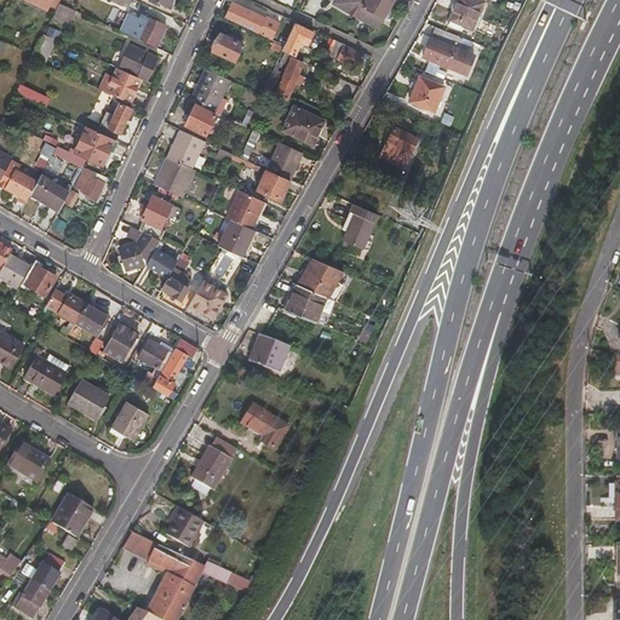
[(50,0),(46,10),(53,13),(58,3),(59,0),(50,0)]
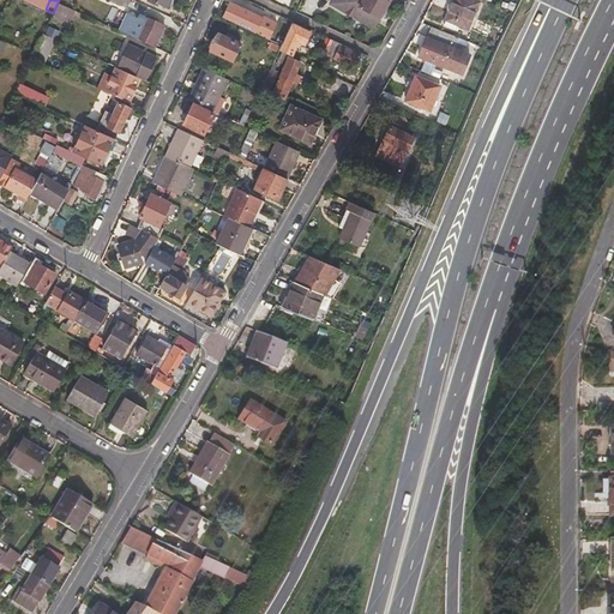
[(331,0),(331,1),(329,8),(342,17),(351,0),(354,0),(353,4),(359,7),(353,17),(372,29),(389,0),(331,0)]
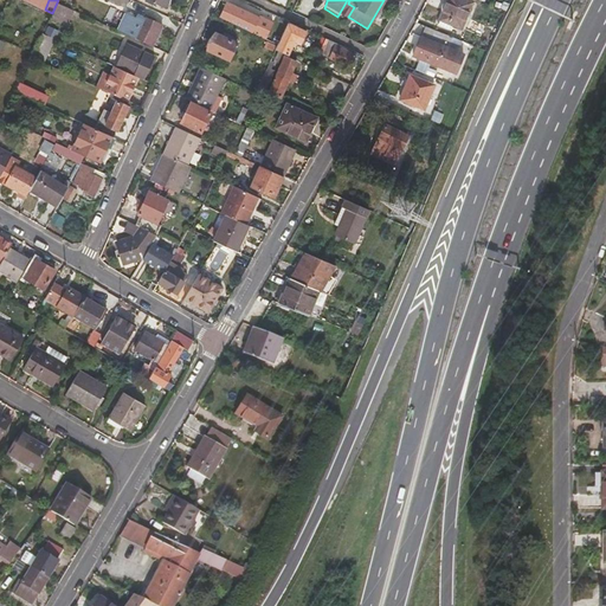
[(455,1),(445,25),(457,31),(465,34),(476,10),(455,1)]
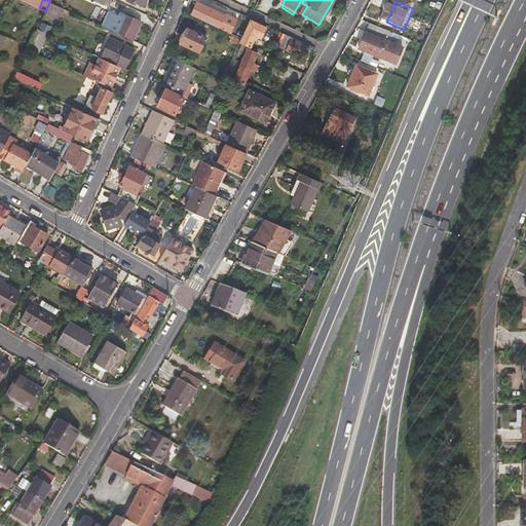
[(45,11),(42,16),(54,23),(62,8),(57,6),(49,2),(45,11)]
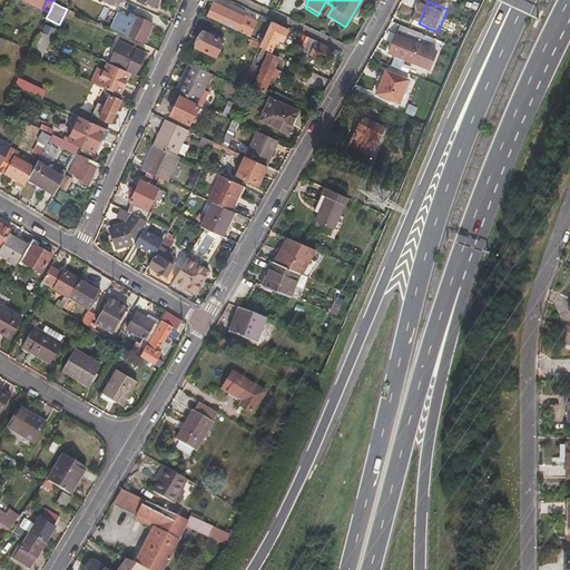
[(212,3),(206,15),(251,35),(254,28),(237,19),(239,16),(212,3)]
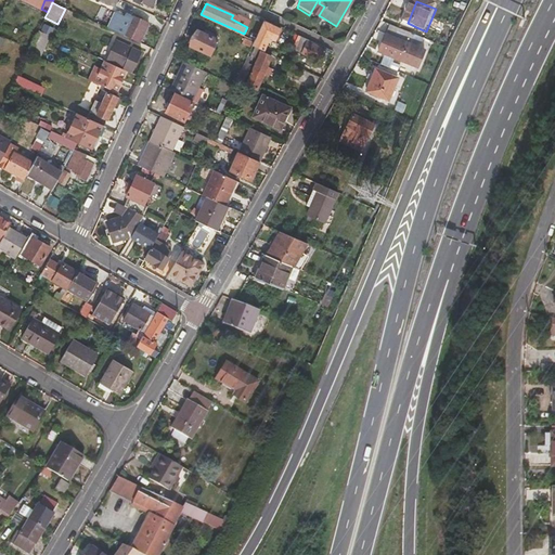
[(105,28),(138,43),(147,23),(141,20),(142,16),(132,12),(128,20),(125,27),(117,24),(110,20),(105,28)]
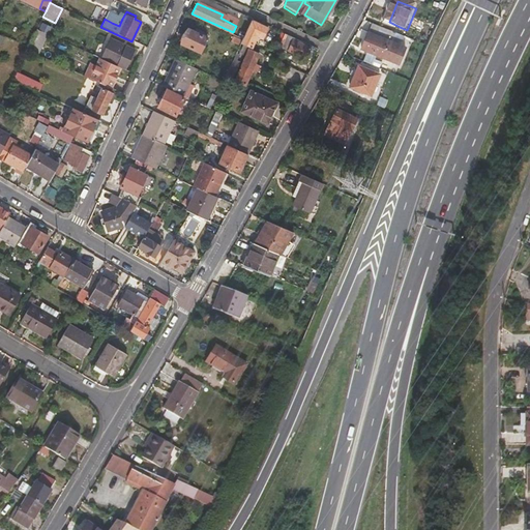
[(119,26),(122,19),(116,16),(112,23),(119,26)]
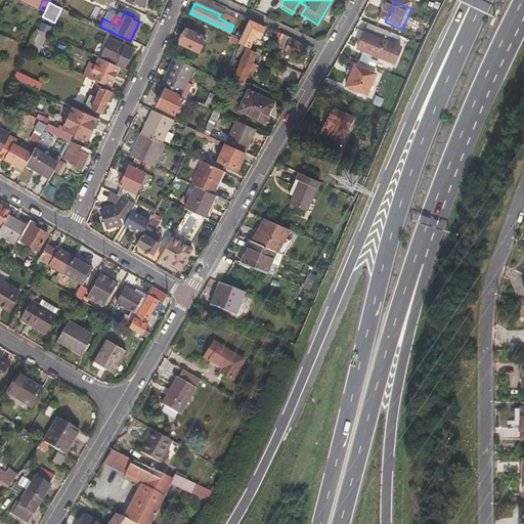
[(247,22),(238,41),(236,45),(246,49),(247,49),(253,37),(258,39),(263,30),(247,22)]
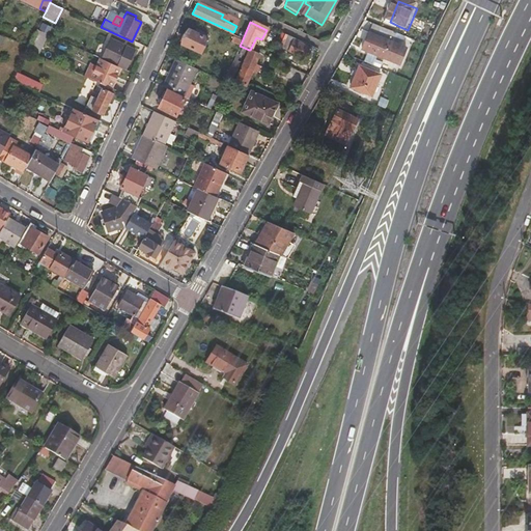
[(400,27),(390,22),(388,28),(398,32),(400,27)]
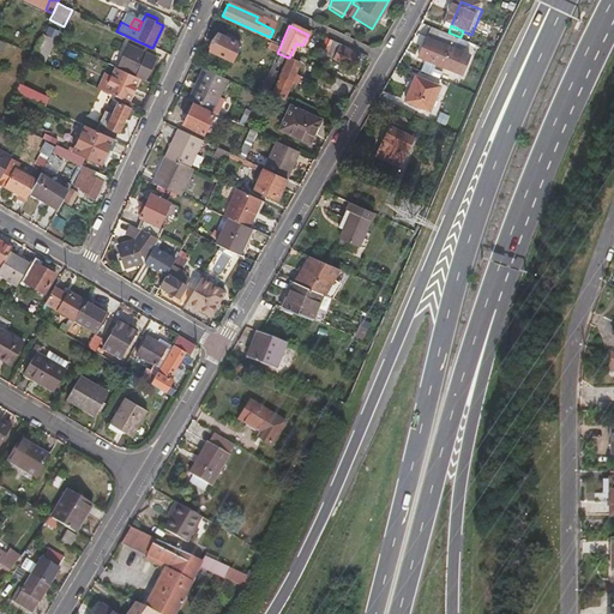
[(48,26),(44,35),(54,40),(55,40),(59,31),(48,26)]
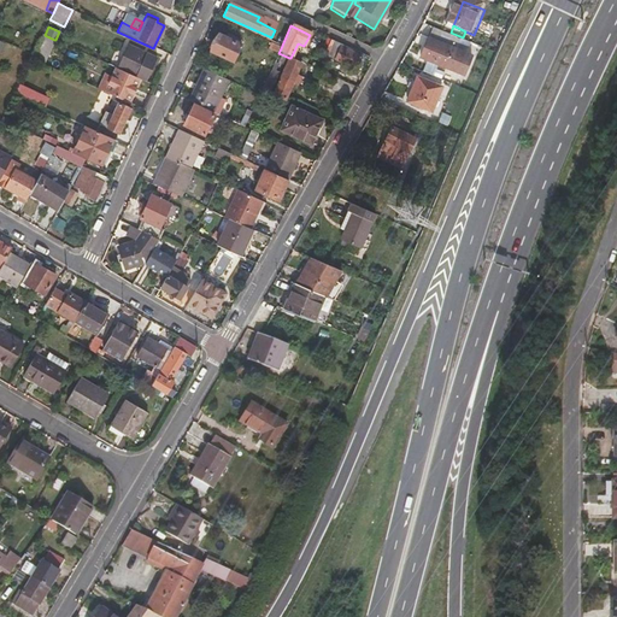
[(459,53),(463,43),(439,33),(425,63),(469,81),(476,60),(459,53)]
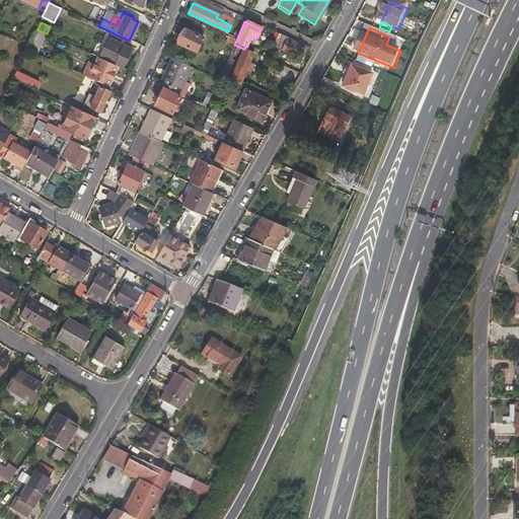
[(35,28),(26,46),(25,49),(35,54),(42,42),(46,33),(38,29),(35,28)]
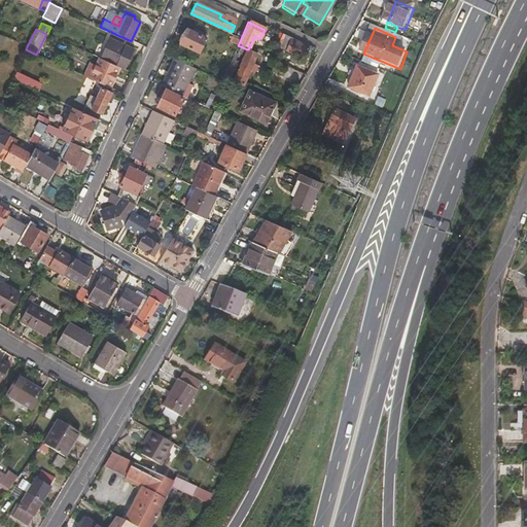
[(192,32),(185,29),(179,44),(197,53),(204,38),(199,35),(200,33),(194,30),(192,32)]
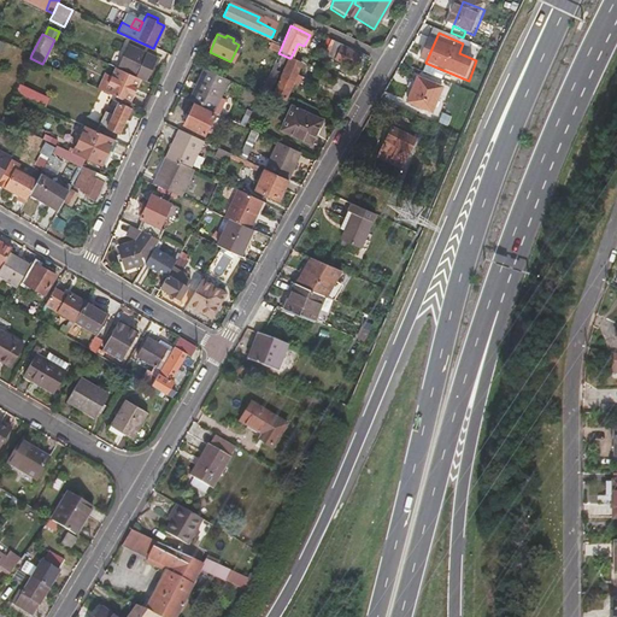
[(353,69),(360,54),(350,50),(348,53),(339,48),(340,46),(330,41),(323,56),(353,69)]
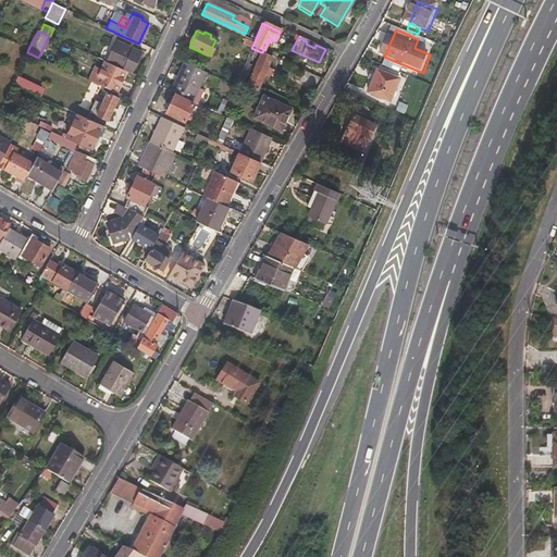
[(107,62),(126,72),(132,74),(140,53),(116,42),(107,62)]
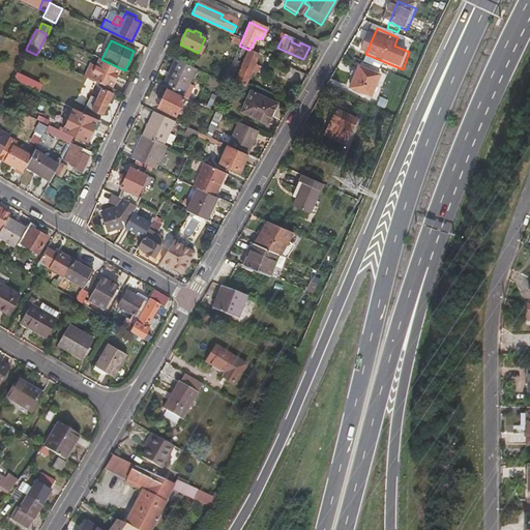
[(242,87),(244,86),(251,74),(255,65),(260,55),(249,50),(248,50),(233,83),(242,87)]
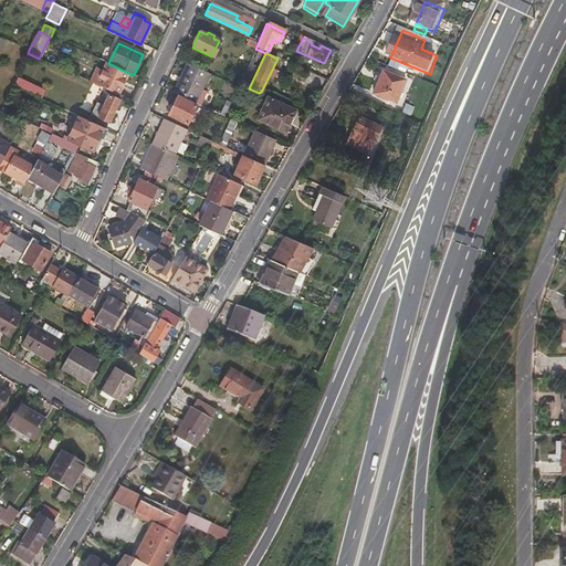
[(185,62),(171,93),(192,103),(206,72),(185,62)]
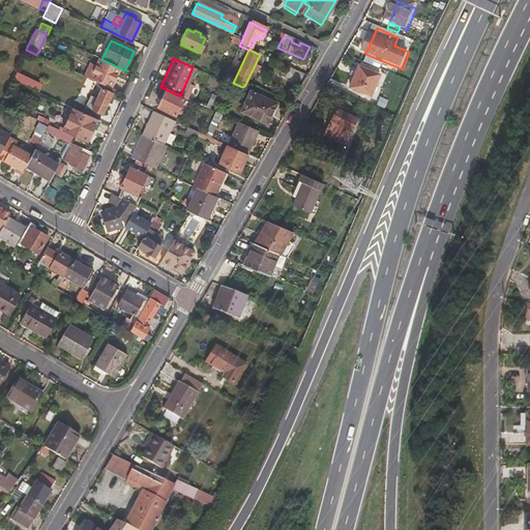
[(91,63),(85,78),(111,89),(120,68),(101,59),(100,59),(96,66),(91,63)]
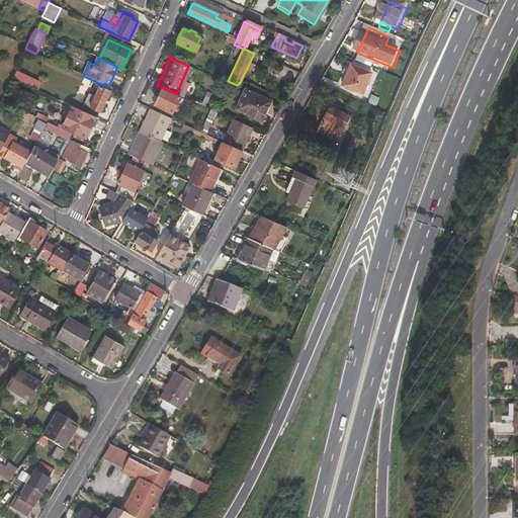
[(347,89),(367,97),(376,78),(355,69),(347,89)]
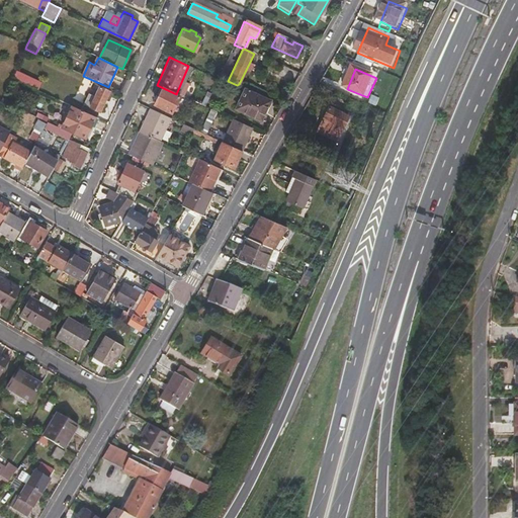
[(15,71),(12,78),(37,90),(40,83),(15,71)]
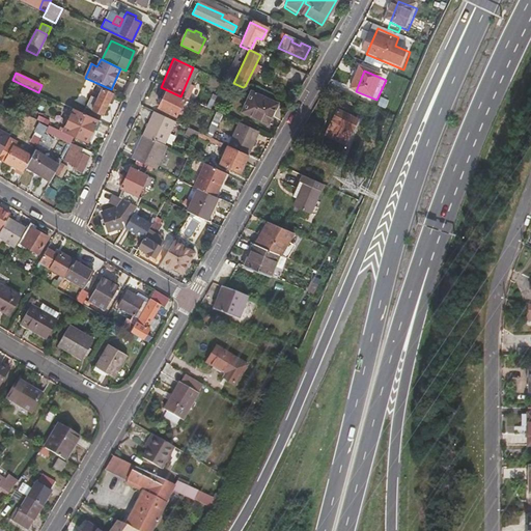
[(219,80),(205,108),(208,109),(222,81),(219,80)]
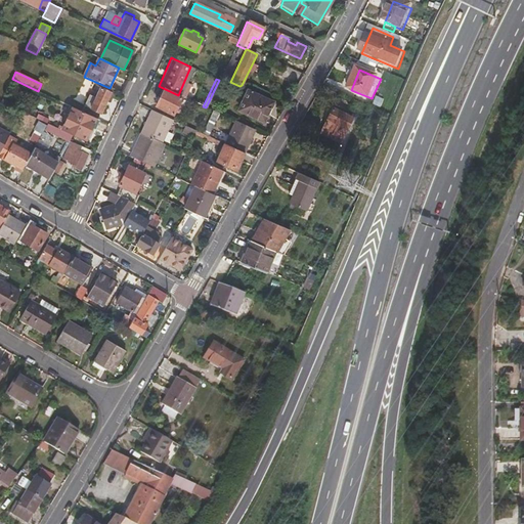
[(180,95),(185,97),(190,84),(186,82),(180,95)]
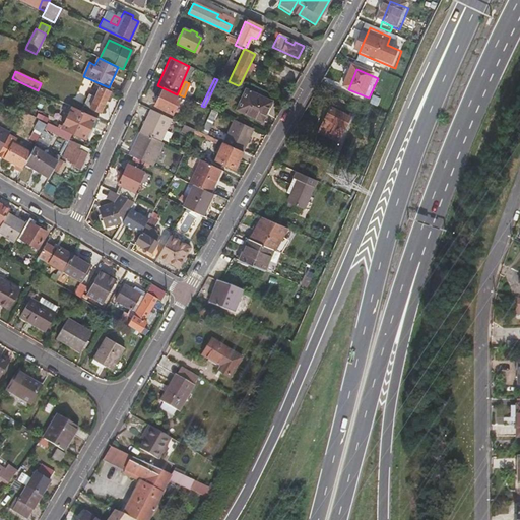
[(108,93),(98,88),(93,99),(87,95),(82,106),(98,113),(108,93)]
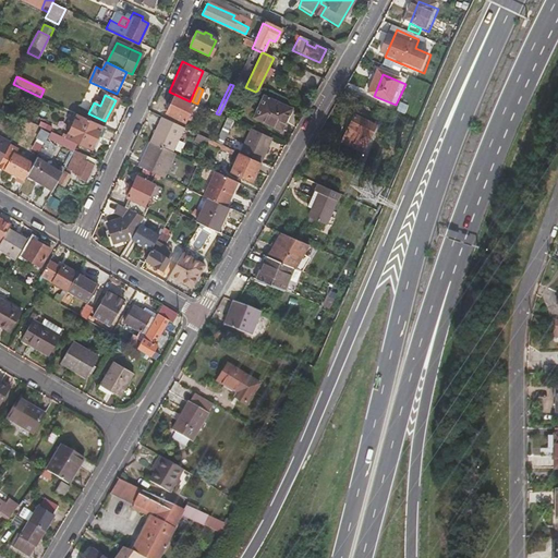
[(191,104),(171,95),(167,105),(169,106),(166,112),(183,121),(191,104)]
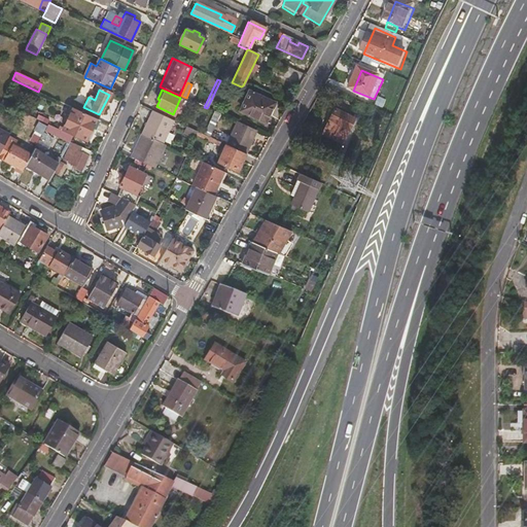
[(264,109),(269,112),(273,104),(248,92),(239,112),(258,121),(264,109)]
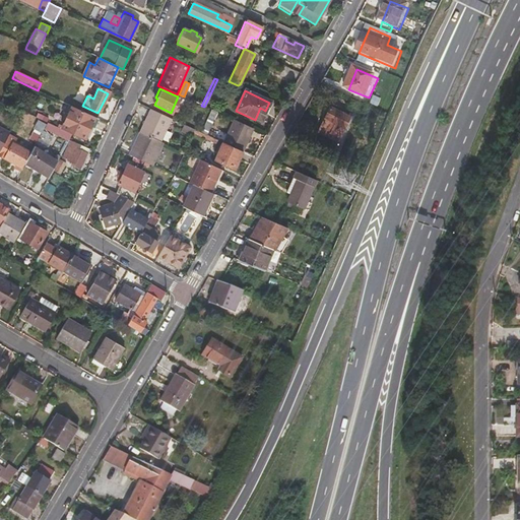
[(378,111),(359,103),(356,110),(375,118),(378,111)]
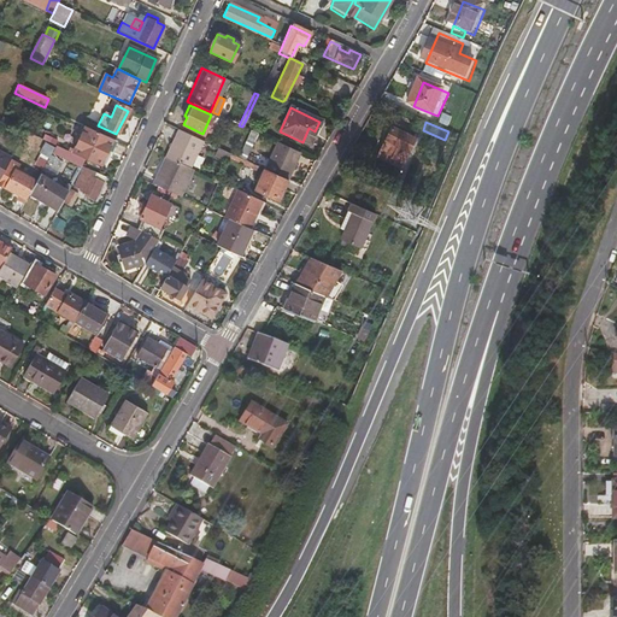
[(112,139),(84,127),(71,154),(84,160),(99,166),(112,139)]
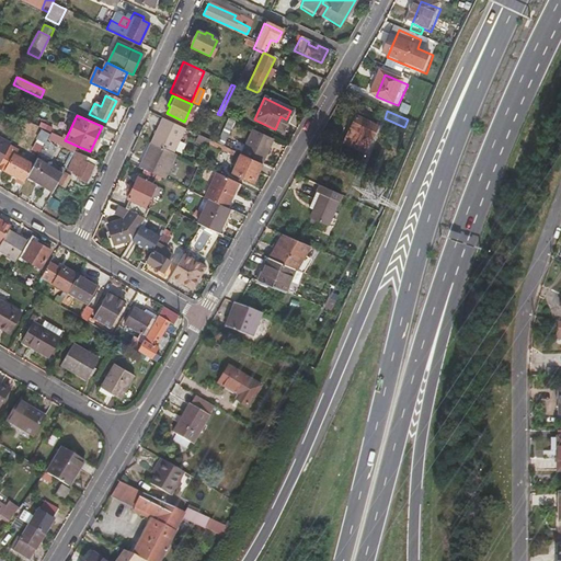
[(281,132),(286,119),(281,116),(275,129),(281,132)]
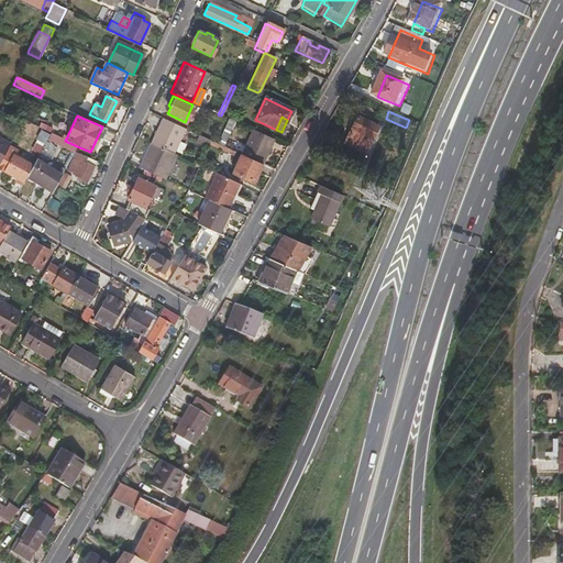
[(184,128),(162,118),(150,143),(172,153),(184,128)]
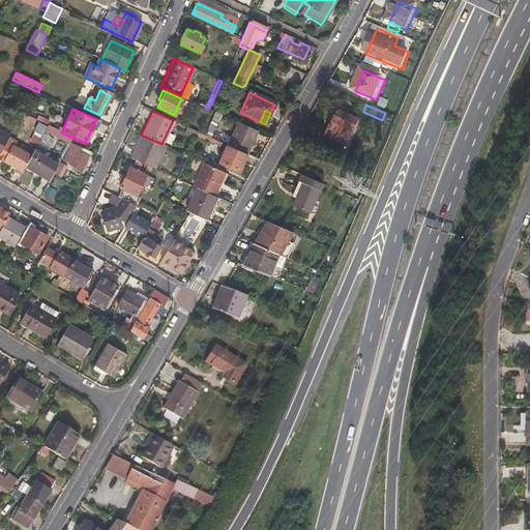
[(211,138),(222,115),(215,113),(205,136),(211,138)]
